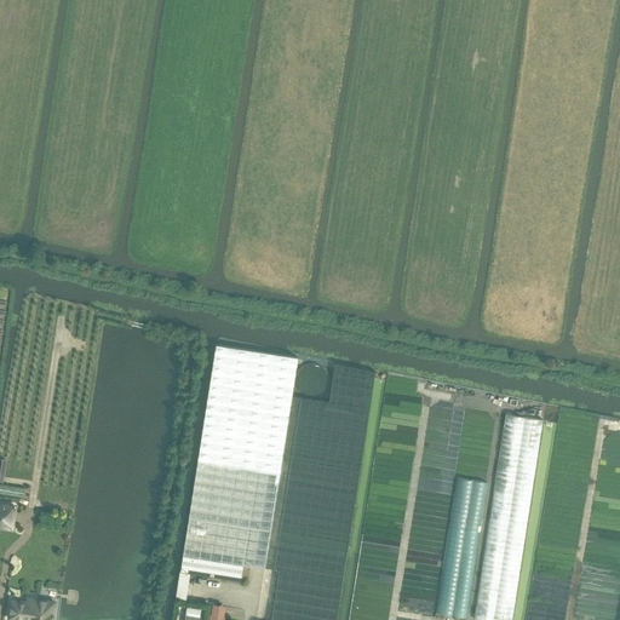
[(298,356),(216,344),(183,556),(242,564),(264,568),(298,356)]
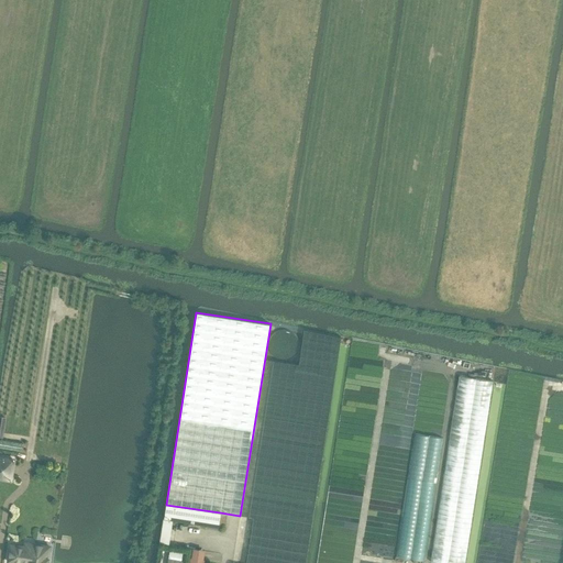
[(432,562),(439,562),(464,562),(494,382),(459,376),(432,562)]
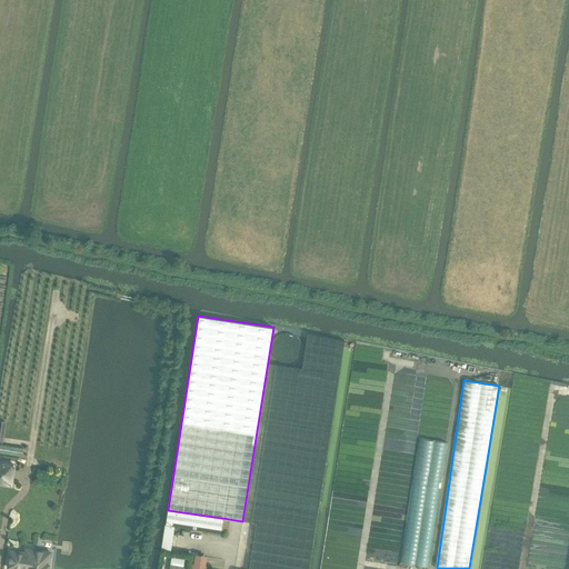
[(0,445),(0,453),(21,457),(22,448),(0,445)]
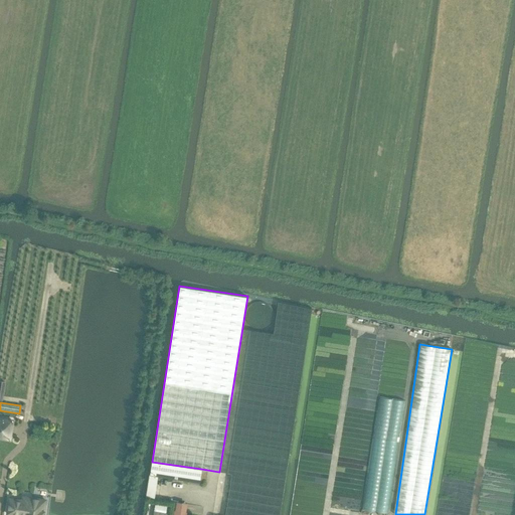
[(0,437),(9,439),(12,420),(0,418),(0,437)]
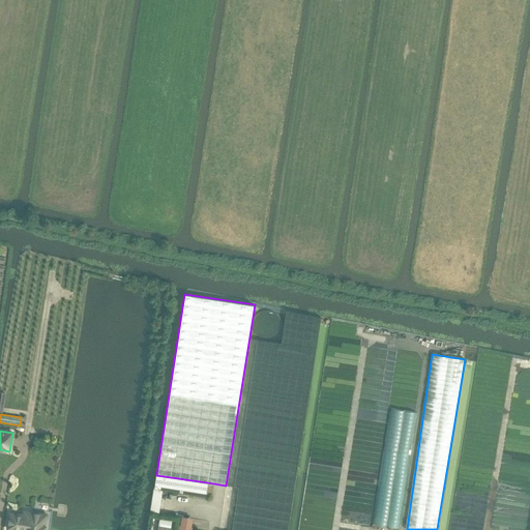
[(158,511),(160,501),(163,489),(205,496),(207,482),(156,475),(150,510),(158,511)]
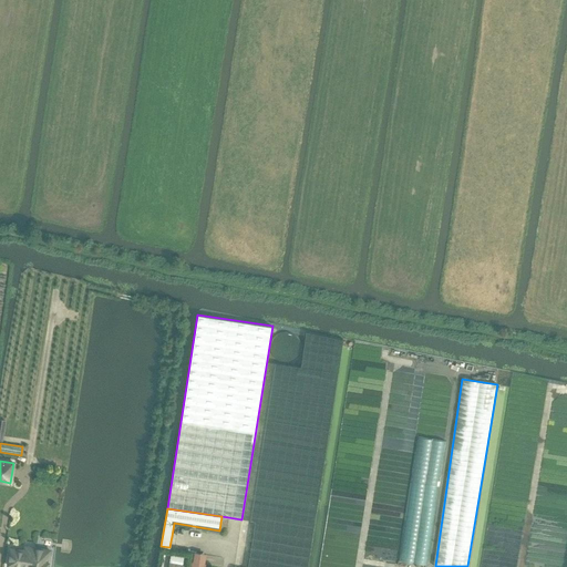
[(24,552),(10,549),(8,566),(16,566),(47,566),(50,550),(26,547),(24,552)]
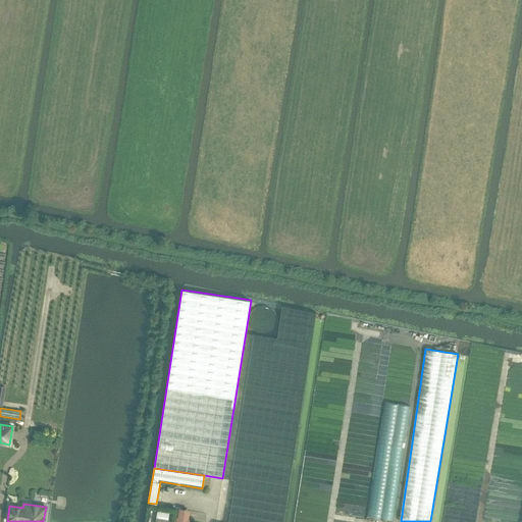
[(188,521),(190,510),(178,509),(176,521),(188,521)]
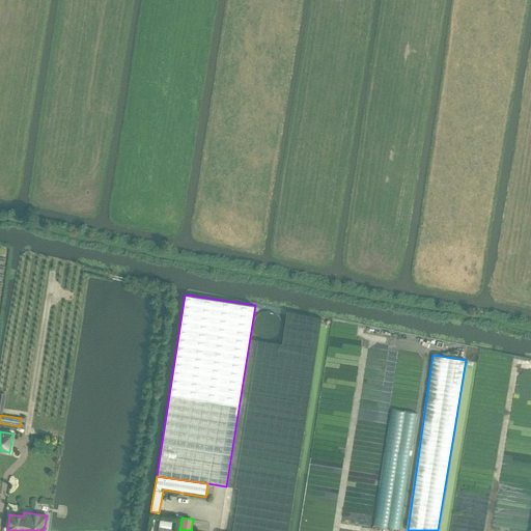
[(160,519),(159,527),(171,529),(172,521),(160,519)]
